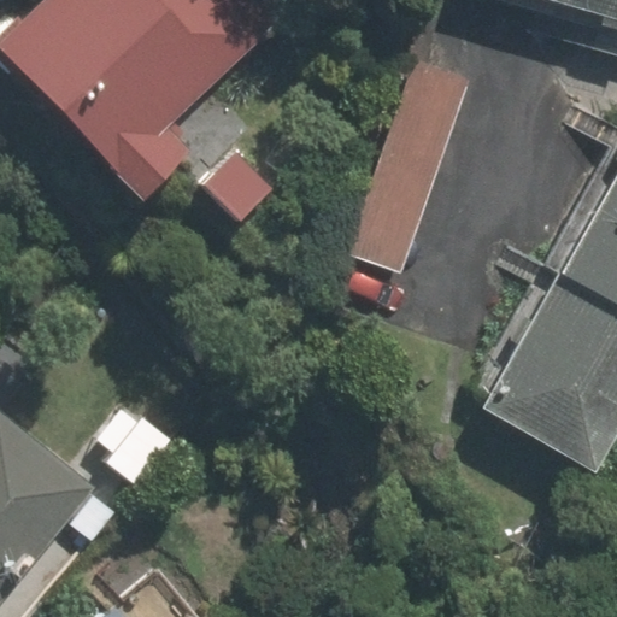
[(34,0),(0,31),(0,46),(116,170),(140,195),(192,147),(168,122),(282,16),(268,0),(34,0)]
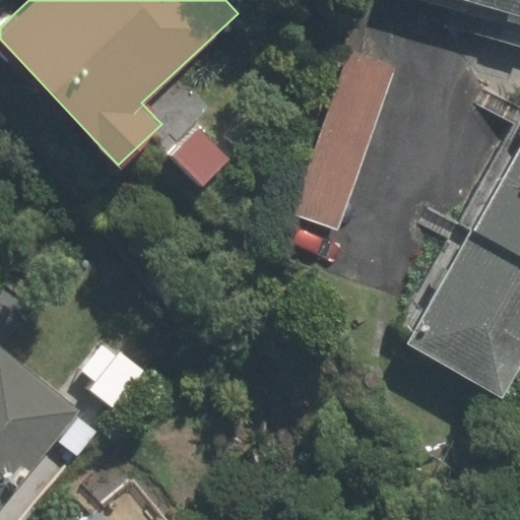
[(484,404),(519,344),(519,0),(431,0),(519,25),(519,122),(453,233),(457,234),(388,347),(484,404)]
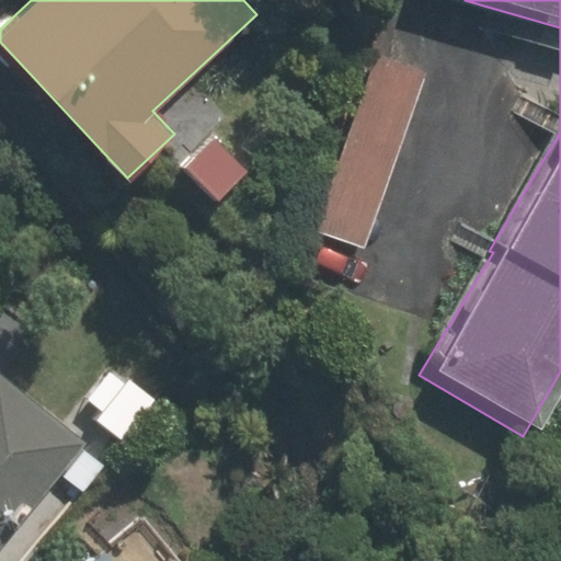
[(348,294),(428,67),(377,48),(297,276),(348,294)]
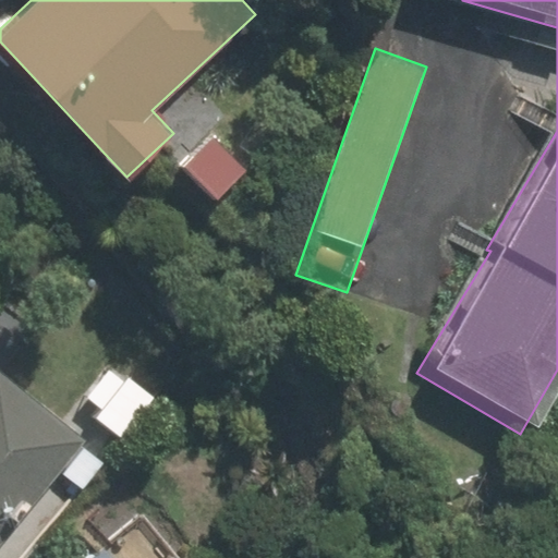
[(247,169),(214,135),(181,168),(215,202),(247,169)]
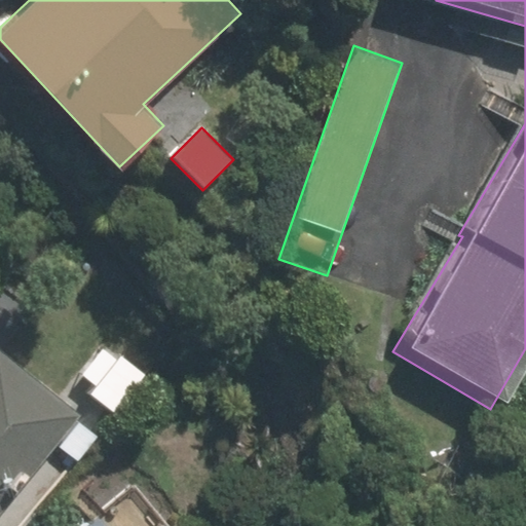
[(0,513),(83,410),(0,343),(0,513)]
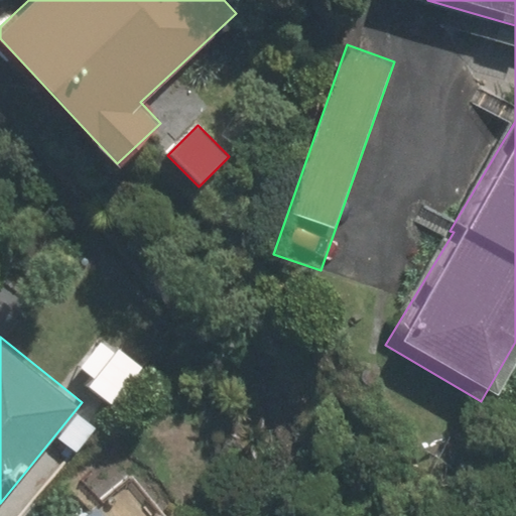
[(110,403),(140,363),(118,346),(114,351),(101,340),(81,367),(94,377),(87,386),(110,403)]
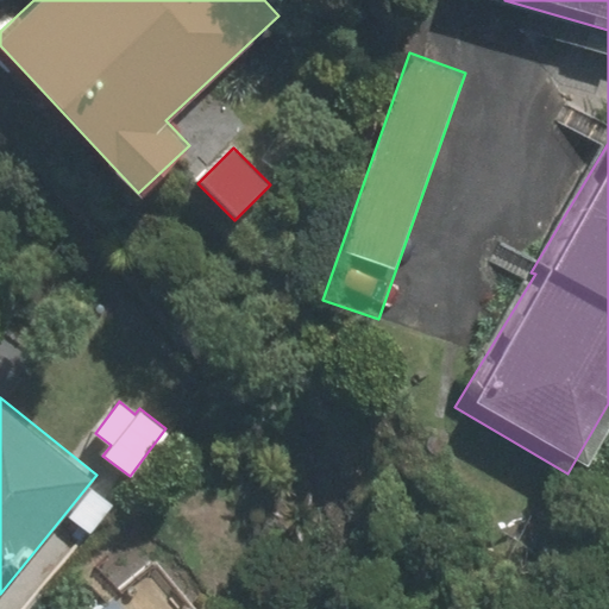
[(126,608),(112,591),(90,608),(126,608)]
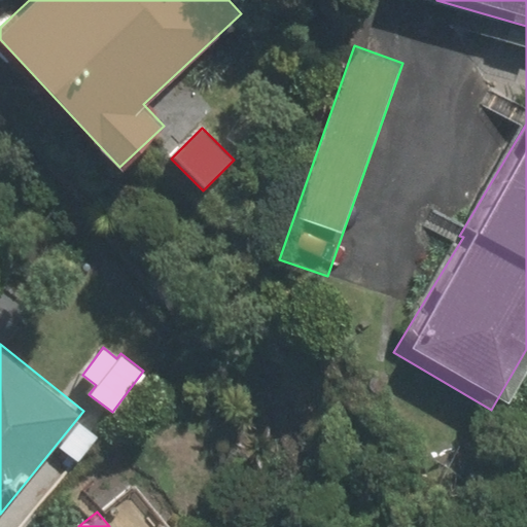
All buildings are outlined.
